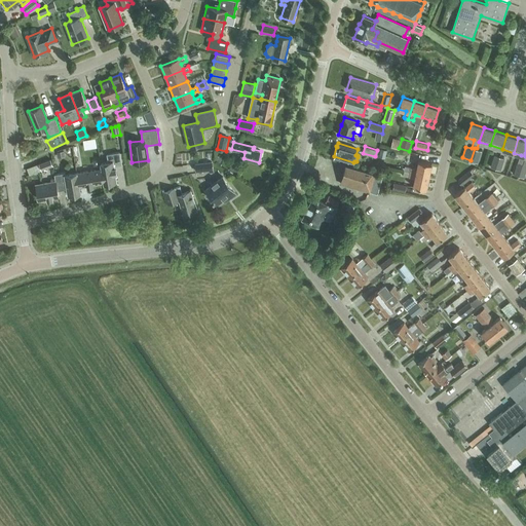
[(482,150),(477,148),(475,148),(471,160),(478,162),(482,150)]
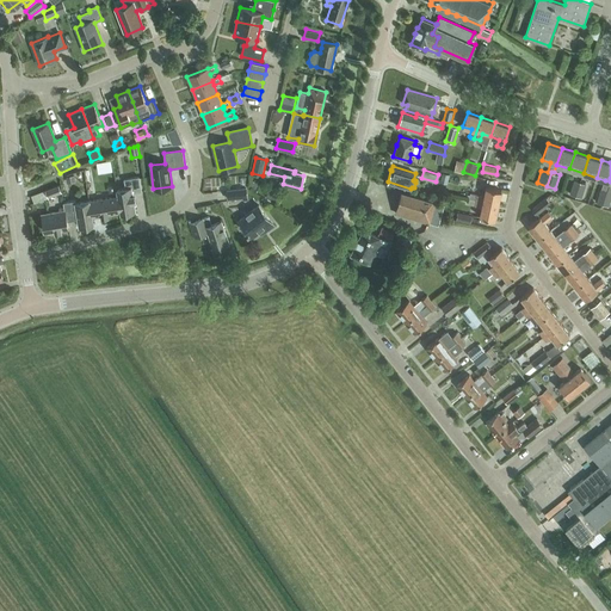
[(121,214),(122,214),(122,213),(135,210),(133,192),(141,191),(139,177),(124,179),(125,189),(117,190),(118,196),(121,211),(121,214)]
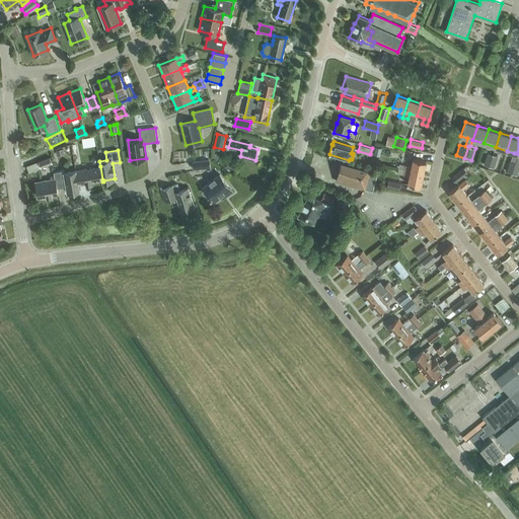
[(484,164),(490,166),(494,154),(488,152),(484,164)]
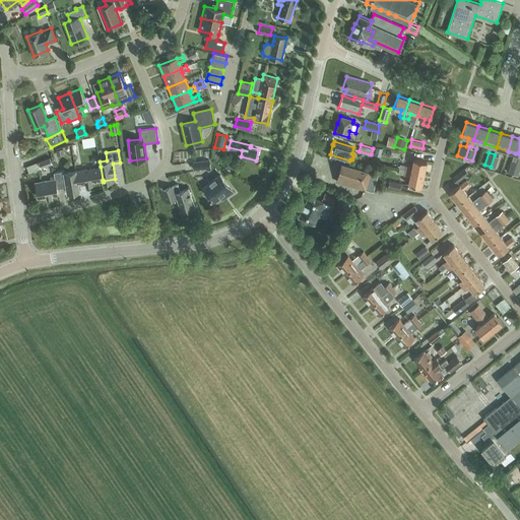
[(495,154),(491,167),(496,168),(500,156),(495,154)]
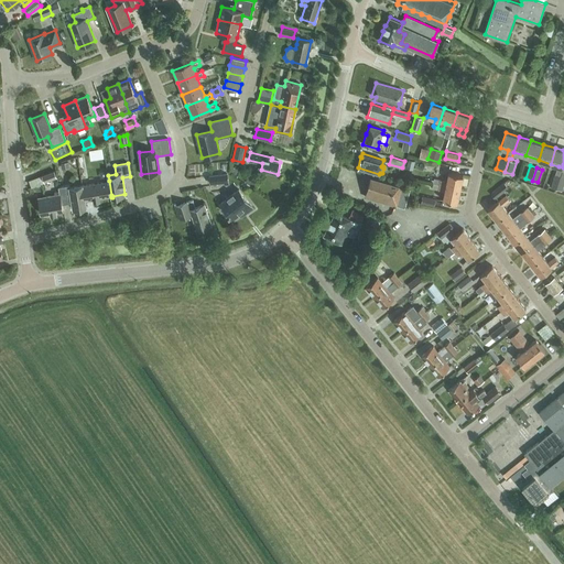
[(56,177),(54,171),(42,175),(44,182),(56,177)]
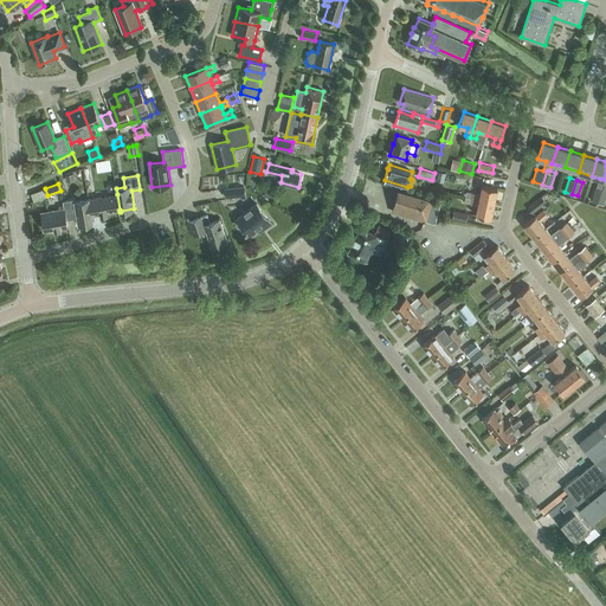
[(474,193),(472,199),(494,204),(497,189),(482,186),(481,194),(474,193)]
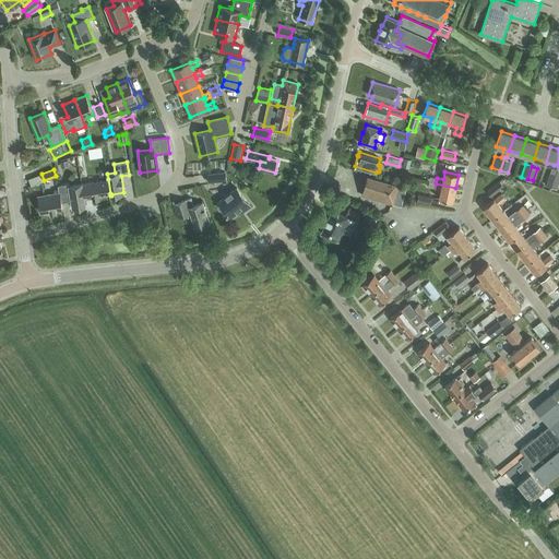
[(225,173),(207,174),(209,182),(222,180),(223,183),(226,183),(225,173)]
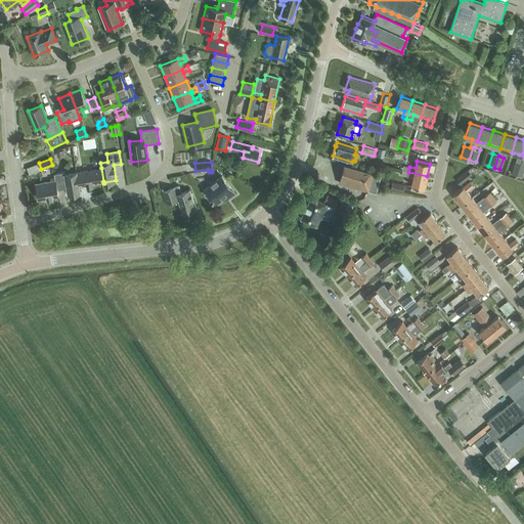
[(238,163),(230,162),(228,169),(236,171),(238,163)]
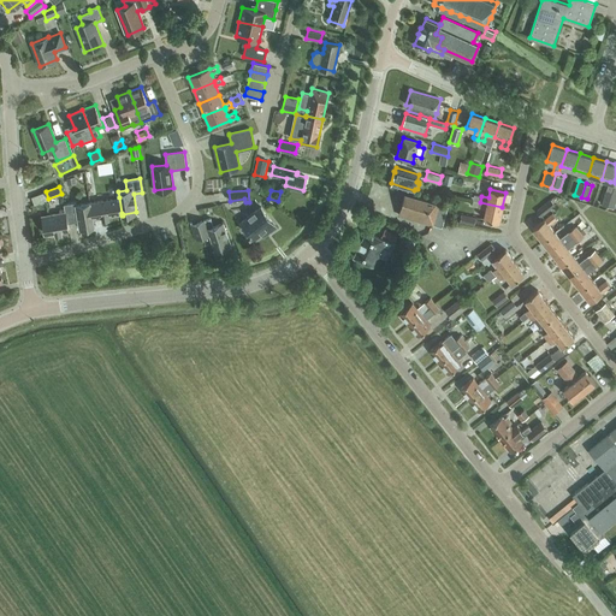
[(612,191),(606,190),(602,205),(608,206),(612,191)]
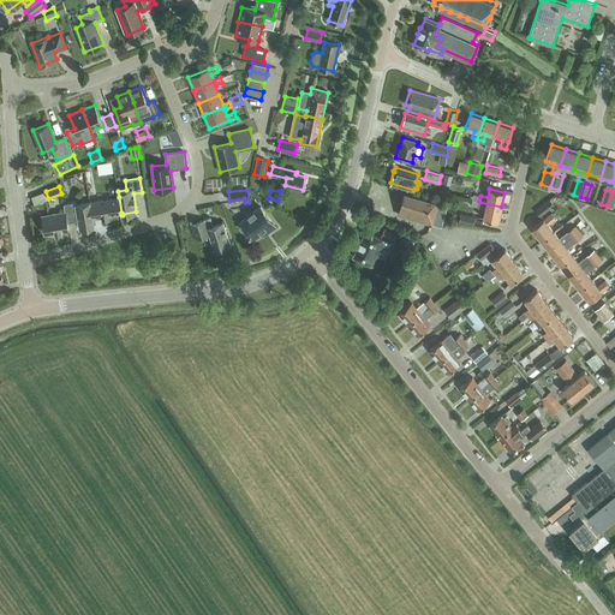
[(440,203),(405,192),(398,215),(433,225),(434,224),(441,226),(447,206),(440,203)]
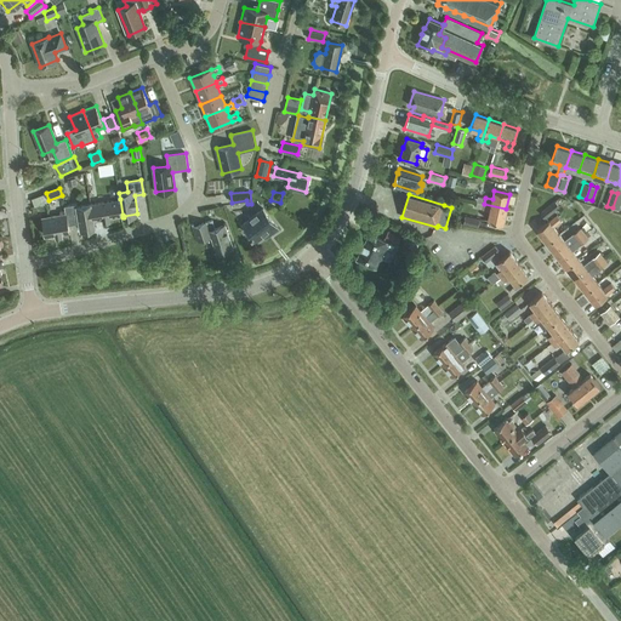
[(93,221),(123,215),(120,199),(91,204),(93,221)]
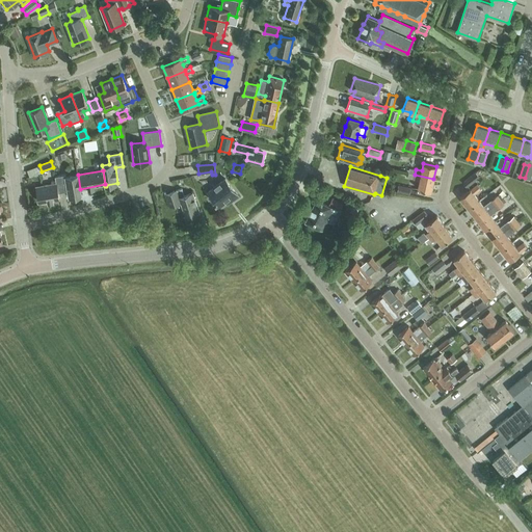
[(479,178),(476,173),(463,182),(467,187),(479,178)]
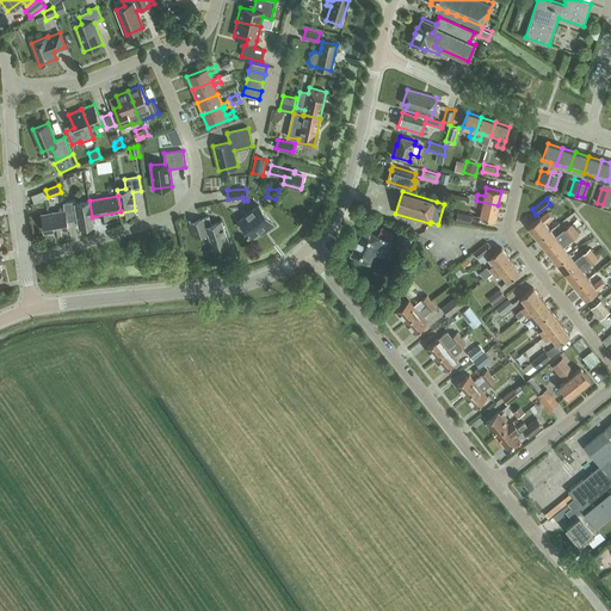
[(93,224),(92,217),(90,201),(75,203),(75,201),(63,203),(65,210),(66,210),(67,221),(78,220),(79,227),(93,224)]
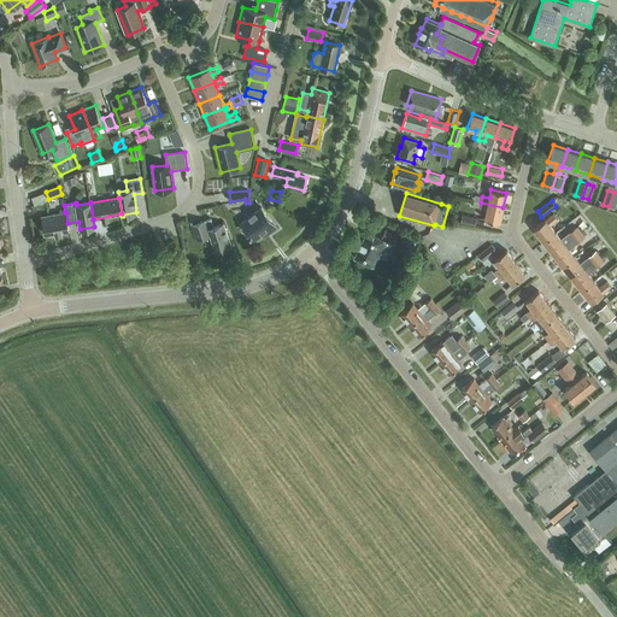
[(503,207),(481,203),(480,207),(487,210),(485,218),(500,222),(503,207)]
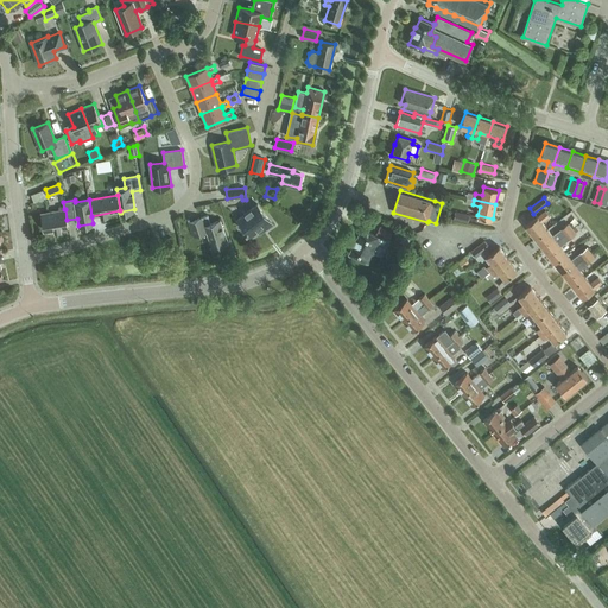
[(258,204),(238,220),(249,235),(263,226),(265,229),(272,223),(258,204)]
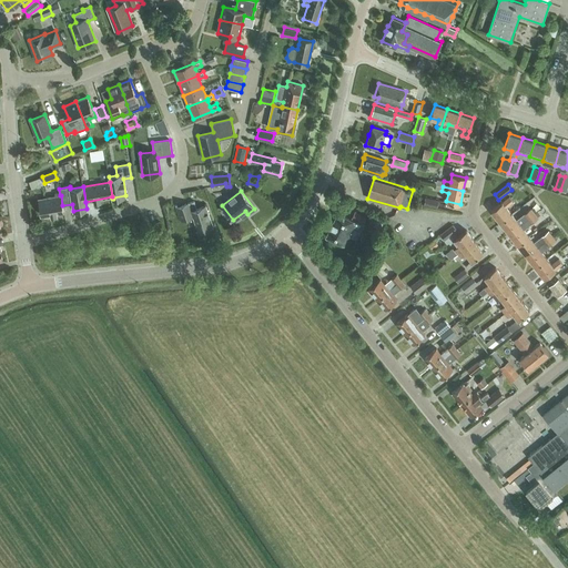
[(63,212),(62,205),(61,195),(60,195),(39,199),(41,214),(41,215),(51,214),(51,215),(57,214),(57,213),(63,212)]
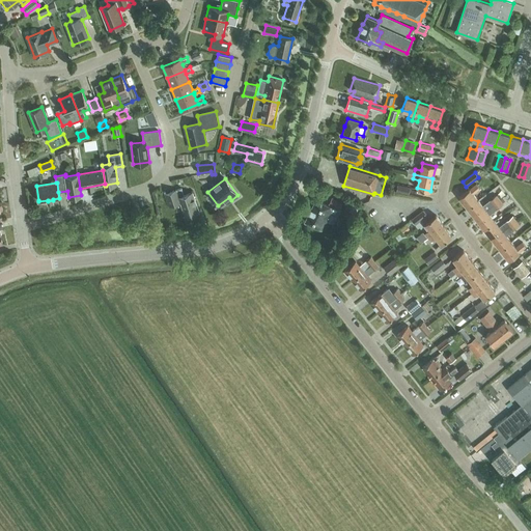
[(468,207),(478,200),(473,194),(480,189),(476,184),(470,190),(469,189),(459,197),(468,207)]
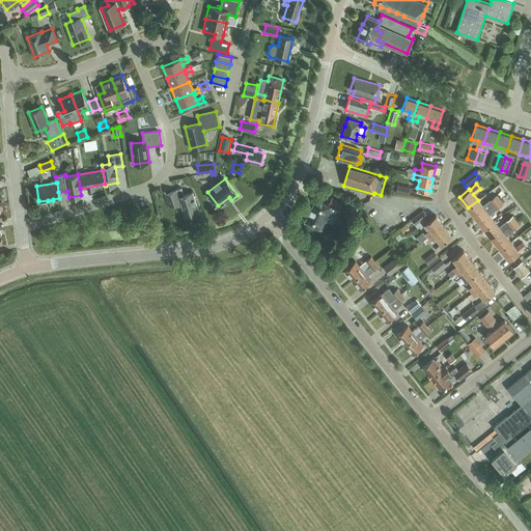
[(410,194),(411,187),(398,185),(397,191),(410,194)]
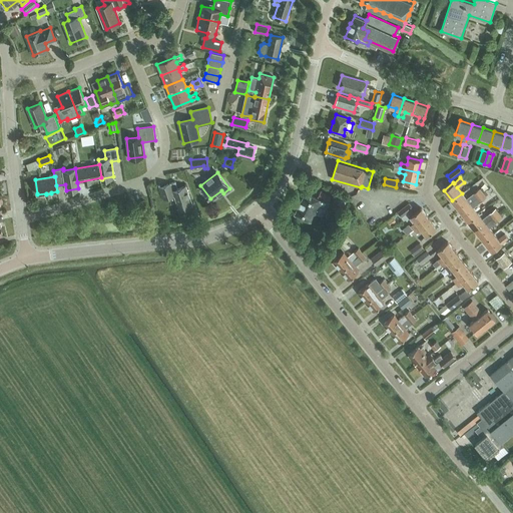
[(192,204),(185,186),(177,188),(175,183),(176,183),(175,181),(170,183),(159,187),(163,199),(169,197),(174,195),(179,209),(192,204)]
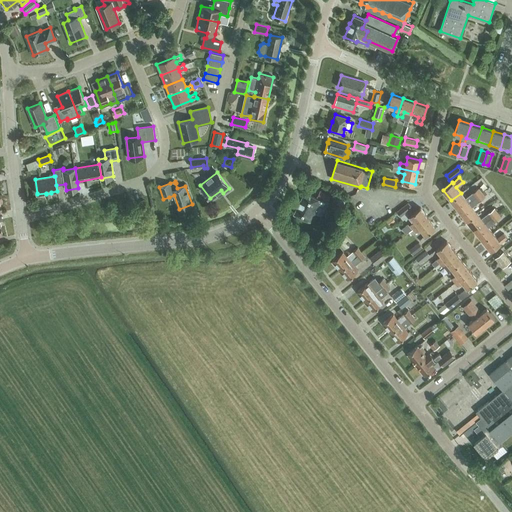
[(465,198),(461,193),(451,200),(459,211),(483,192),(479,187),(471,193),(465,198)]
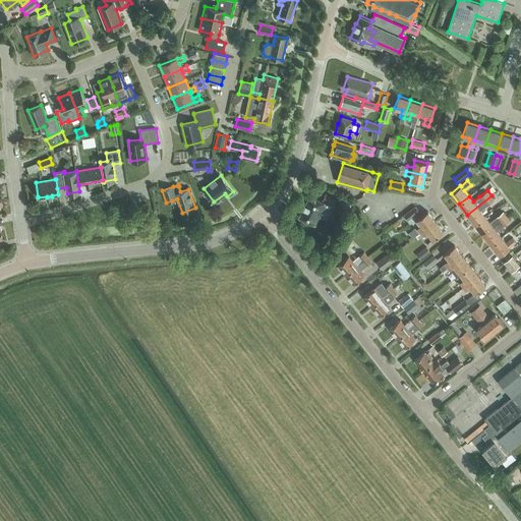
[(326,193),(323,199),(333,206),(337,198),(326,193)]
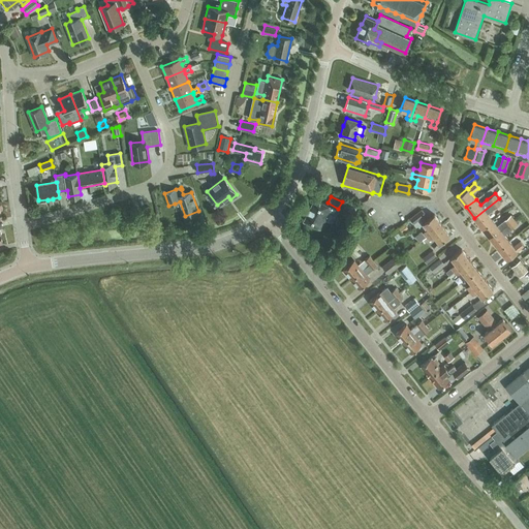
[(332,207),(314,198),(310,207),(309,207),(307,211),(308,212),(304,220),(321,228),(330,212),(332,207)]
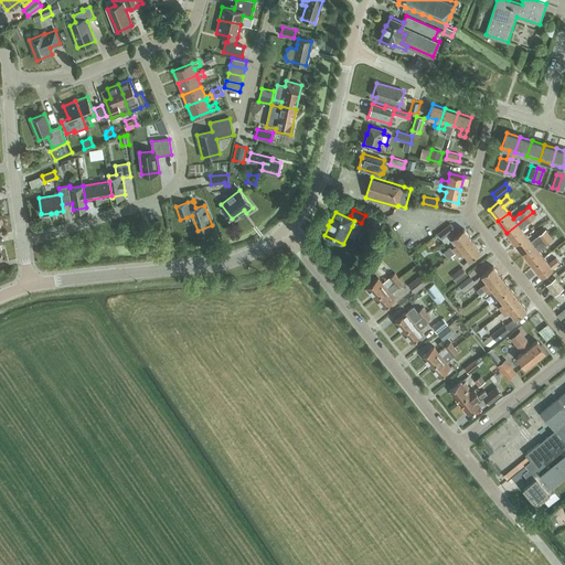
[(533,212),(507,233),(515,244),(526,235),(521,228),(536,216),(533,212)]
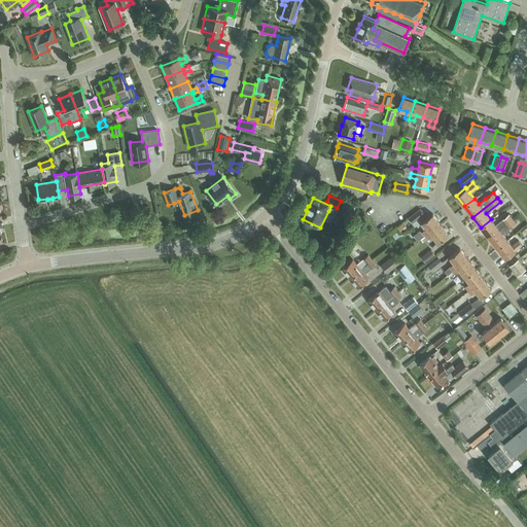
[(424,213),(419,208),(409,217),(413,222),(424,213)]
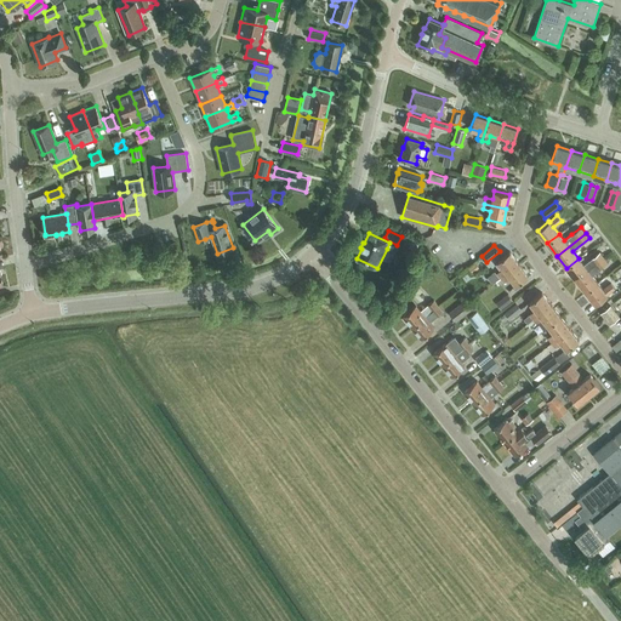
[(500,277),(501,278),(519,263),(510,251),(497,261),(503,268),(497,273),(495,271),(486,278),(490,283),(493,283),(500,277)]
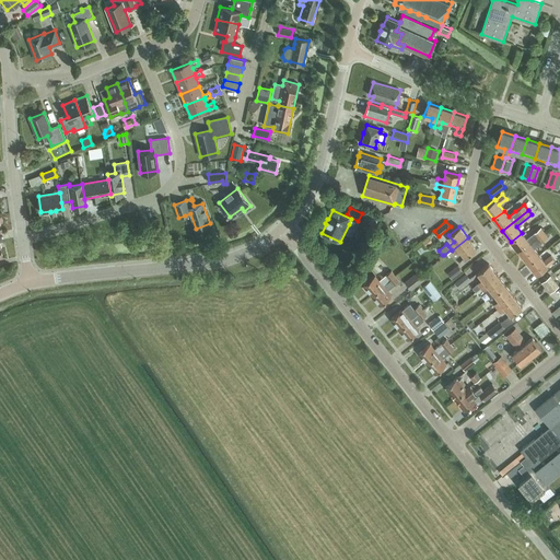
[(511,242),(520,253),(546,232),(541,226),(533,234),(526,240),(522,233),(511,242)]
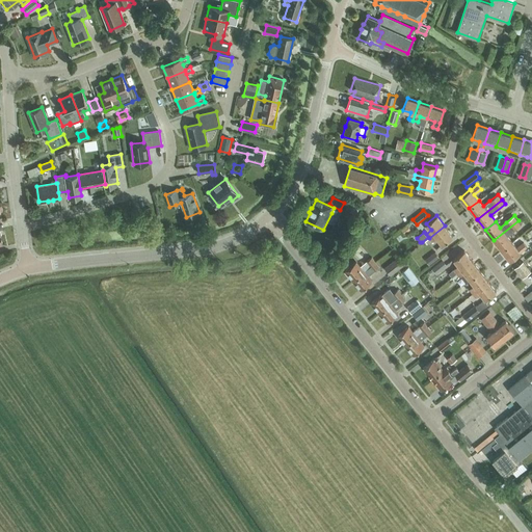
[(519,220),(494,240),(502,250),(512,242),(507,237),(514,231),(522,224),(519,220)]
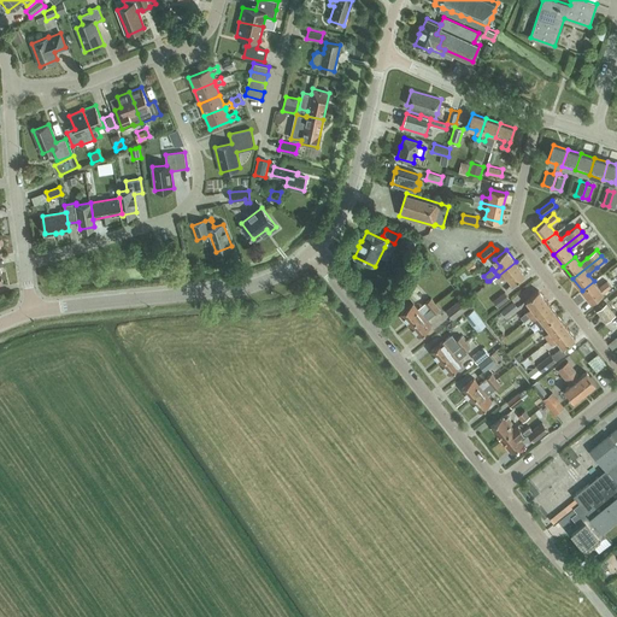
[(472,262),(465,266),(469,271),(476,266),(472,262)]
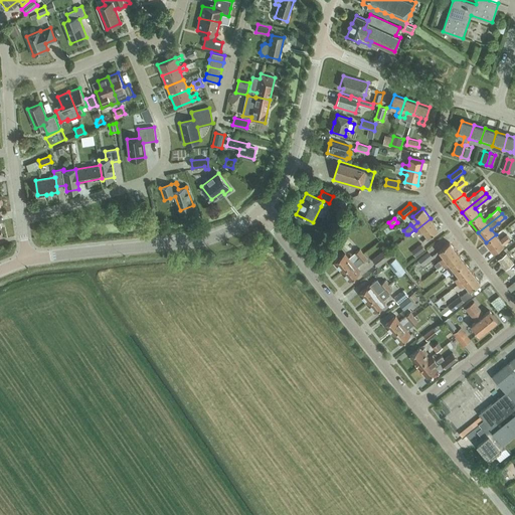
[(431,218),(415,230),(418,234),(423,230),(427,236),(439,228),(431,218)]
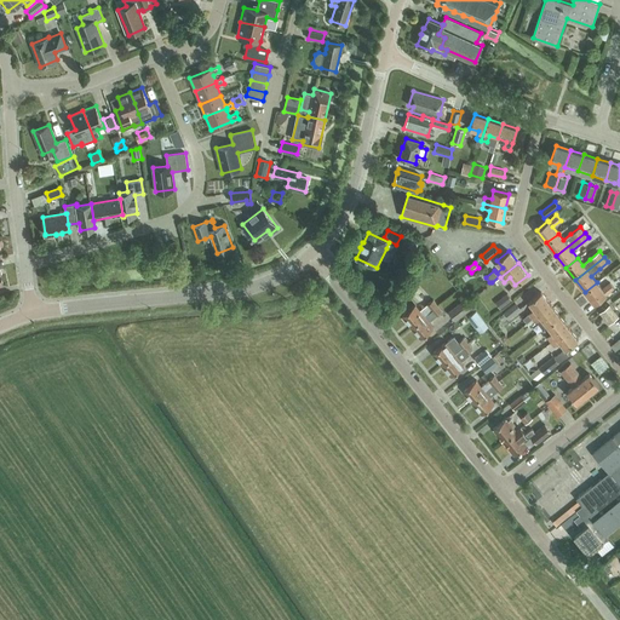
[(417,285),(425,270),(417,265),(408,280),(417,285)]
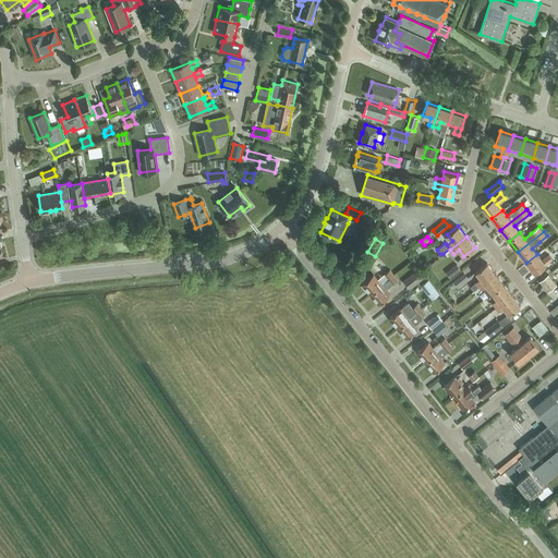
[(542,261),(537,254),(526,263),(535,274),(546,265),(545,265),(553,259),(549,254),(542,261)]
